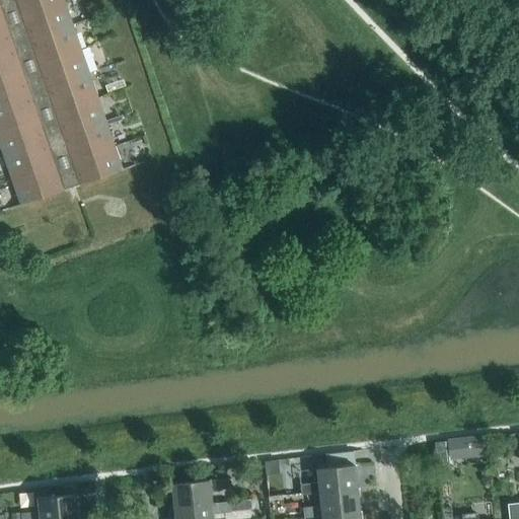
[(122,169),(63,0),(0,0),(0,141),(22,204),(122,169)]
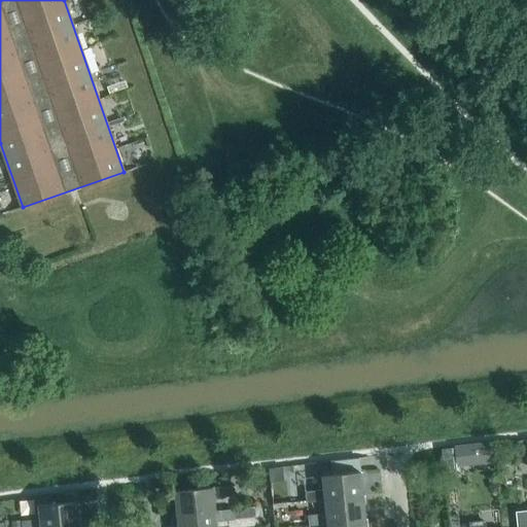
[(476,468),(473,447),(455,449),(457,470),(476,468)]
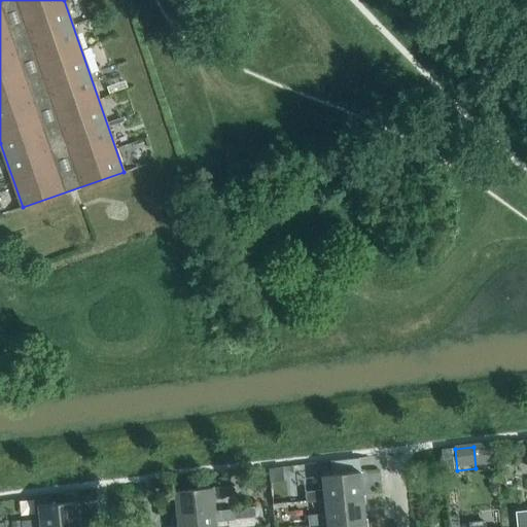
[(442,449),(445,477),(456,476),(455,464),(453,449),(453,448),(442,449)]
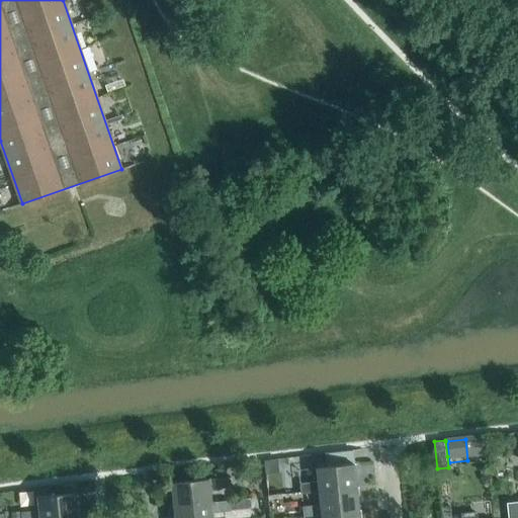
[(265,476),(279,473),(277,460),(264,461),(265,476)]
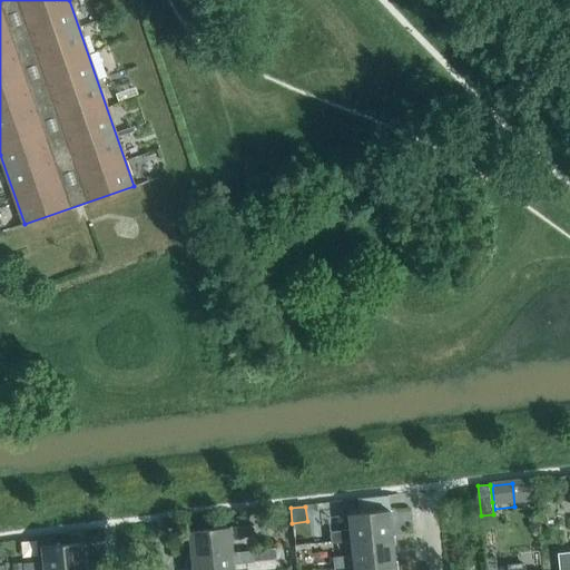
[(331,543),(351,541),(351,540),(392,537),(390,510),(349,514),(350,530),(330,531),(331,543)]
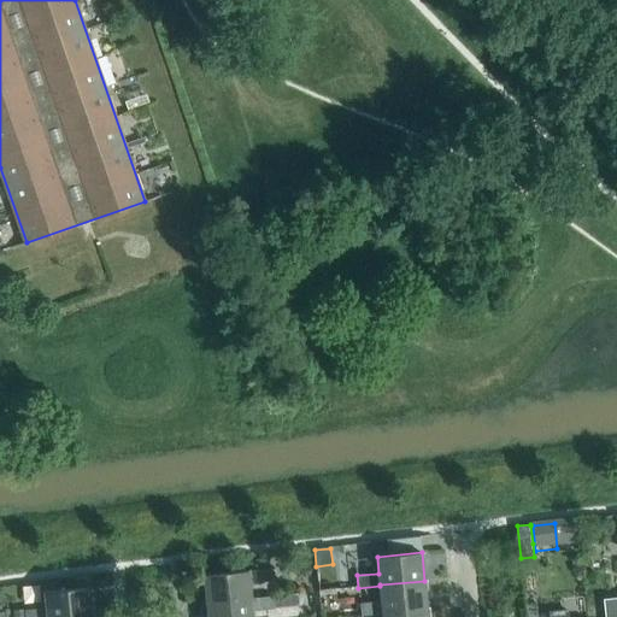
[(205,575),(207,603),(252,599),(252,598),(250,582),(271,581),(270,568),(205,575)]
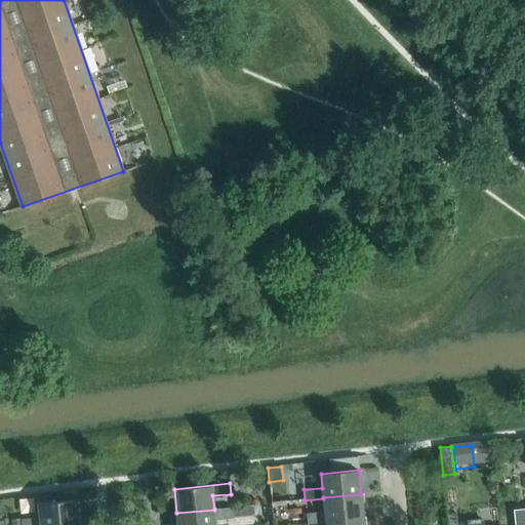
[(49,494),(37,495),(38,502),(50,501),(49,494)]
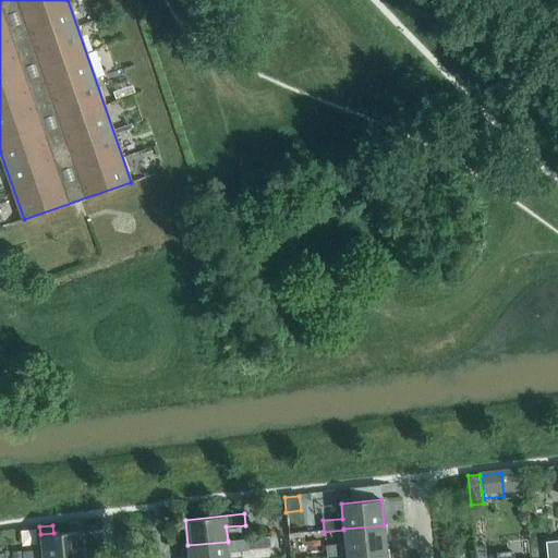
[(386,550),(384,525),(343,529),(343,530),(346,544),(326,546),(327,557),(329,557),(347,555),(347,554),(386,550)]
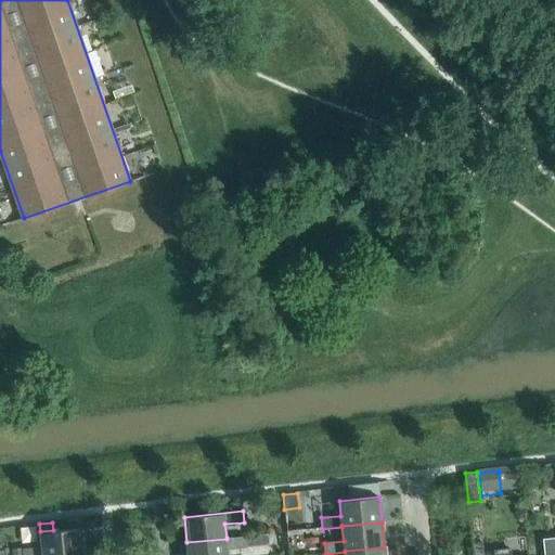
[(23,554),(64,554),(82,553),(80,528),(53,530),(40,531),(41,546),(22,549),(23,554)]
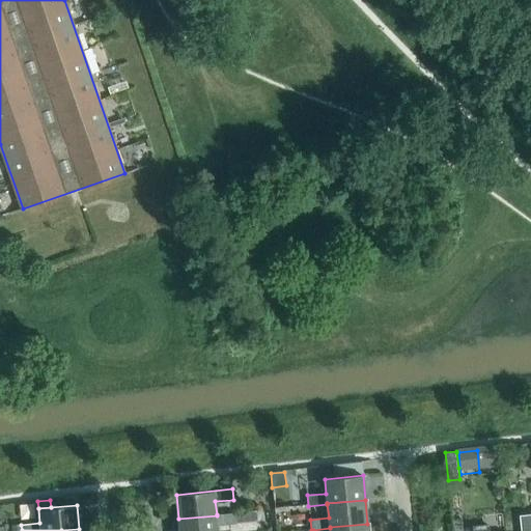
[(236,523),(255,522),(253,510),(235,512),(236,523)]
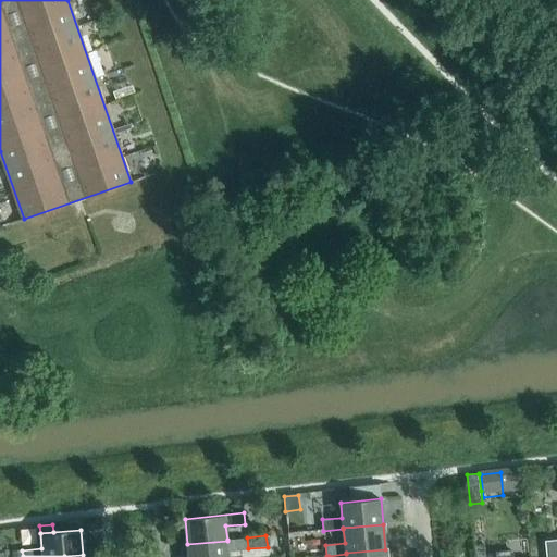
[(247,537),(227,540),(227,541),(187,544),(188,556),(229,556),(229,551),(248,548),(247,537)]
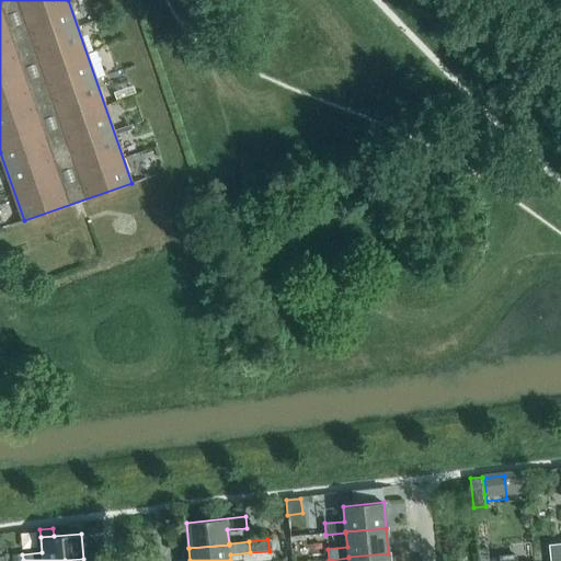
[(560,560),(560,544),(550,545),(551,560),(560,560)]
